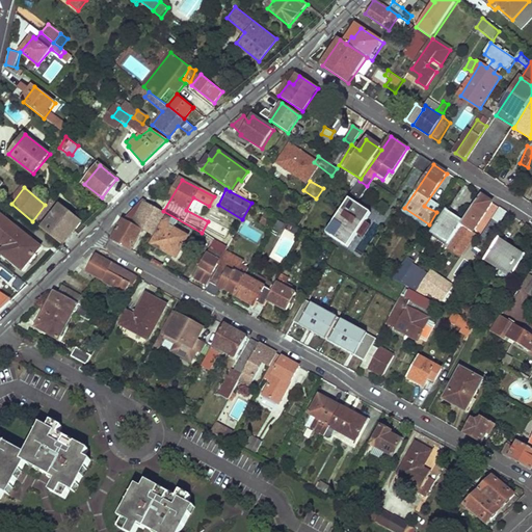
[(471,232),(472,233),(491,203),(481,195),(463,222),(453,238),(456,240),(458,238),(464,241),(471,232)]
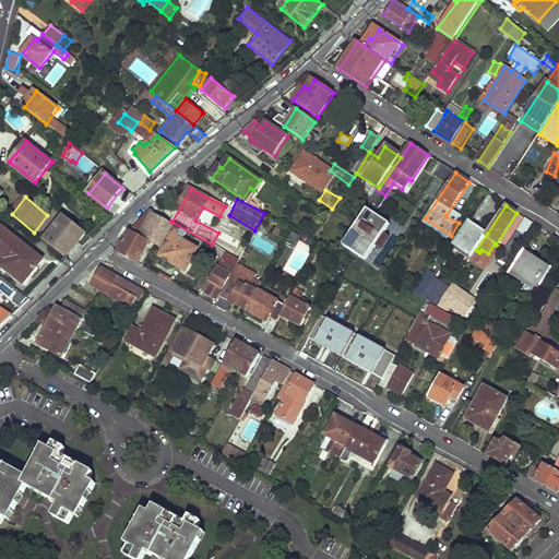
[(343,246),(366,261),(376,246),(384,234),(390,225),(367,210),(343,246)]
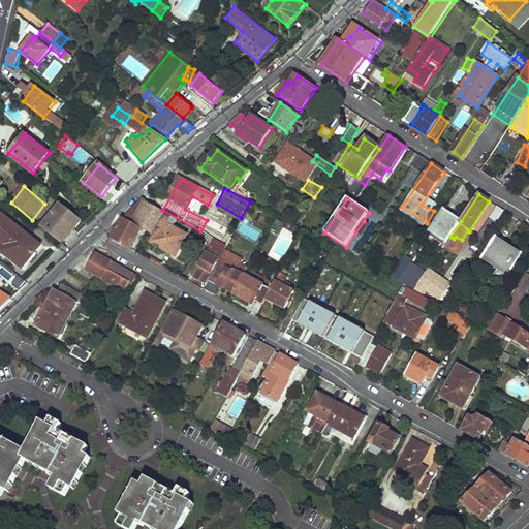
[(142,228),(156,237),(163,223),(172,227),(176,219),(144,201),(125,219),(142,228)]
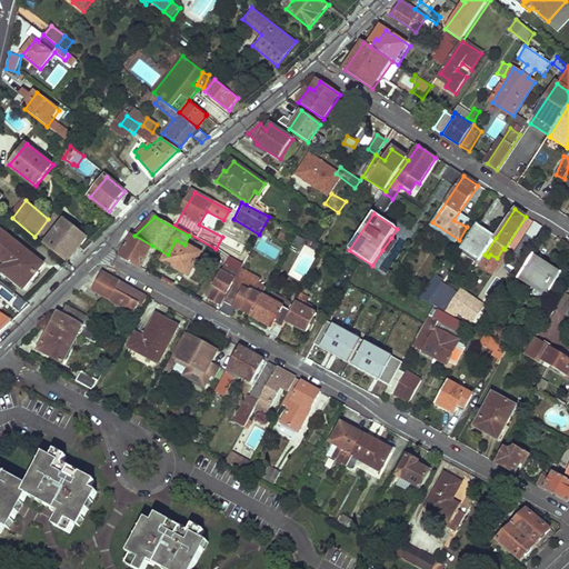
[(46,246),(68,263),(88,237),(67,220),(46,246)]
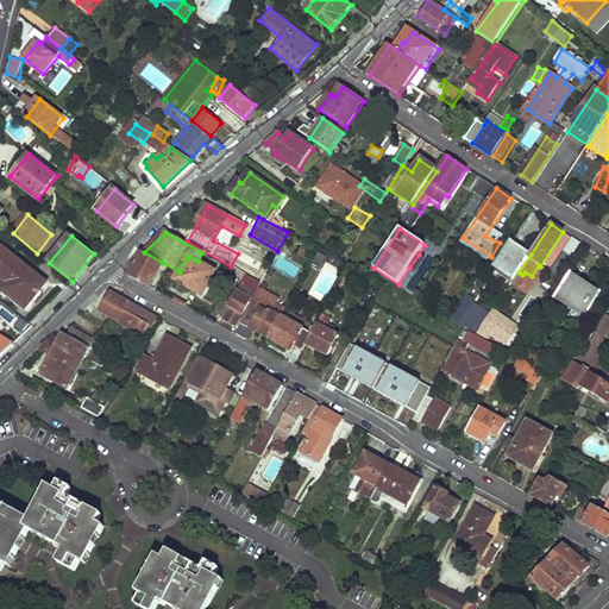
[(563,252),(571,258),(581,244),(572,238),(563,252)]
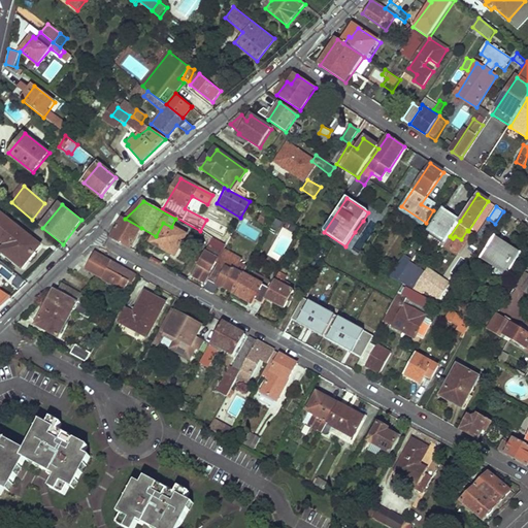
[(428,232),(444,243),(450,236),(460,221),(442,209),(428,232)]
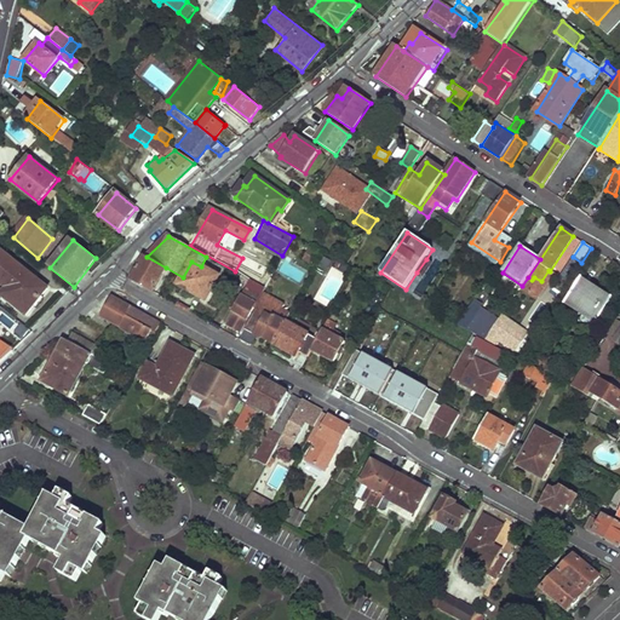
[(4,298),(30,320),(52,291),(0,248),(0,281),(10,291),(4,298)]
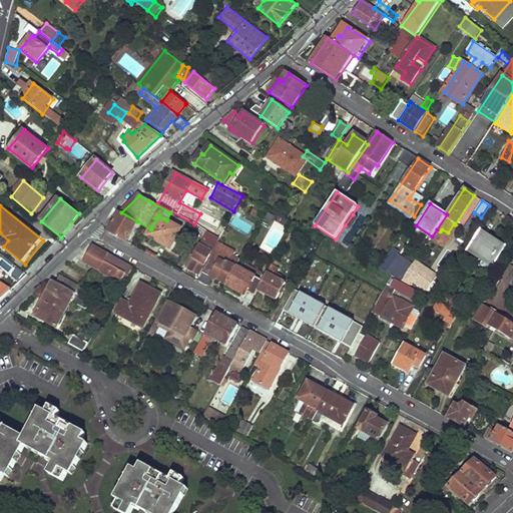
[(109,232),(127,241),(137,221),(121,212),(109,232)]
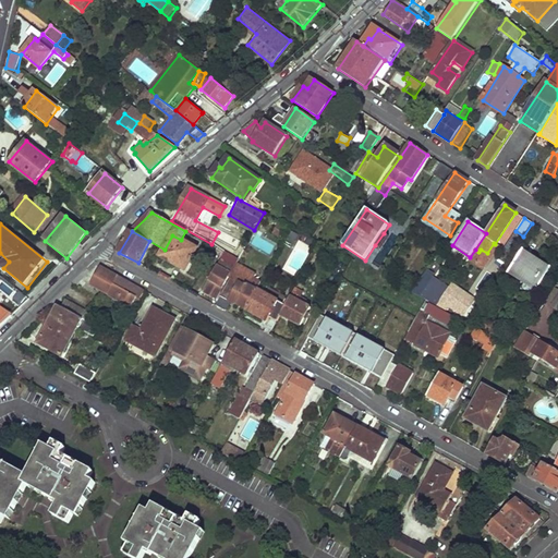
[(375,245),(380,250),(389,237),(384,233),(375,245)]
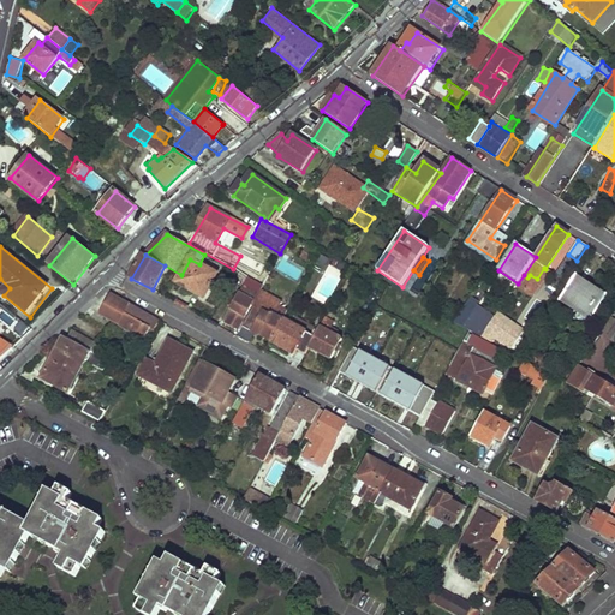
[(177,282),(203,298),(216,275),(199,264),(190,260),(181,275),(177,282)]
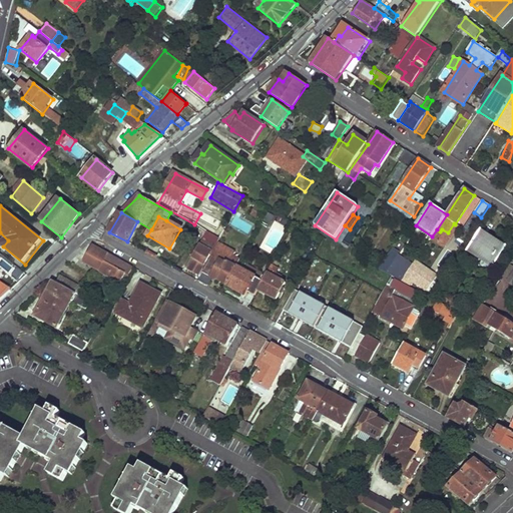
[(274,220),(260,247),(273,253),(287,227),(274,220)]
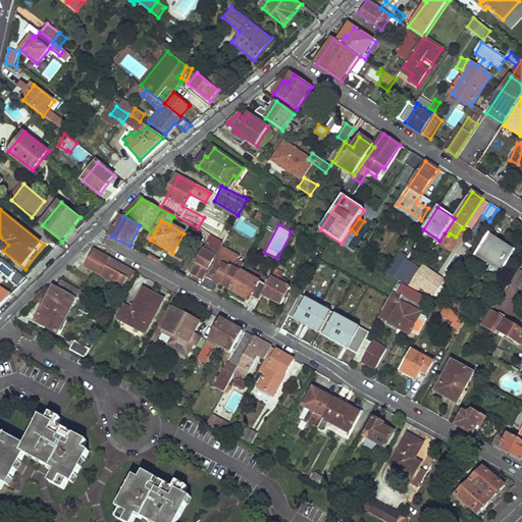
[(223,243),(229,231),(221,226),(215,238),(223,243)]
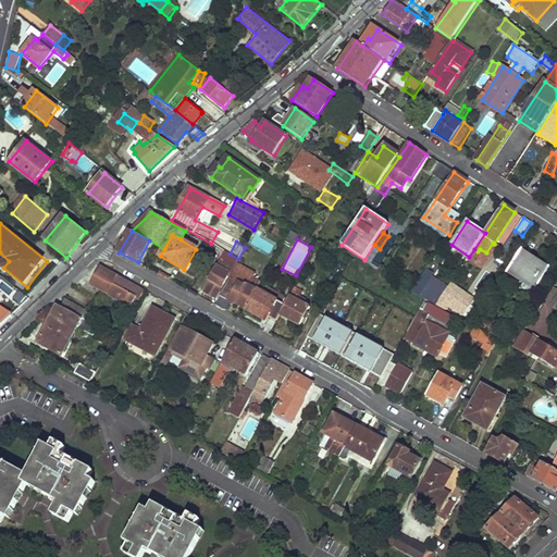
[(508,274),(535,292),(551,268),(523,250),(508,274)]
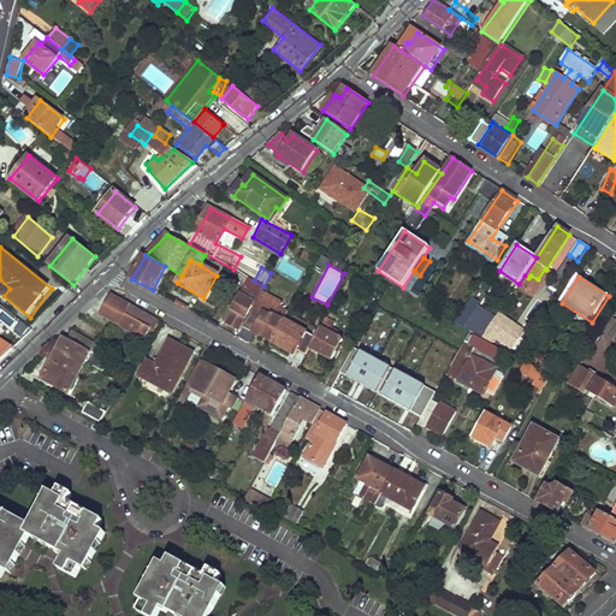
[(252,306),(253,307),(264,286),(254,280),(252,279),(227,324),(240,329),(252,306)]
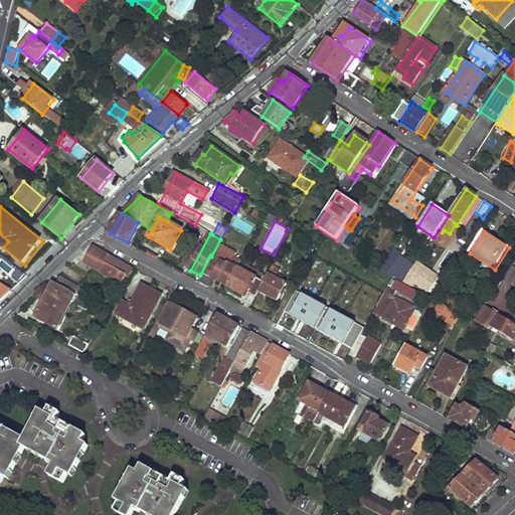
[(307,251),(317,256),(324,242),(315,237),(307,251)]
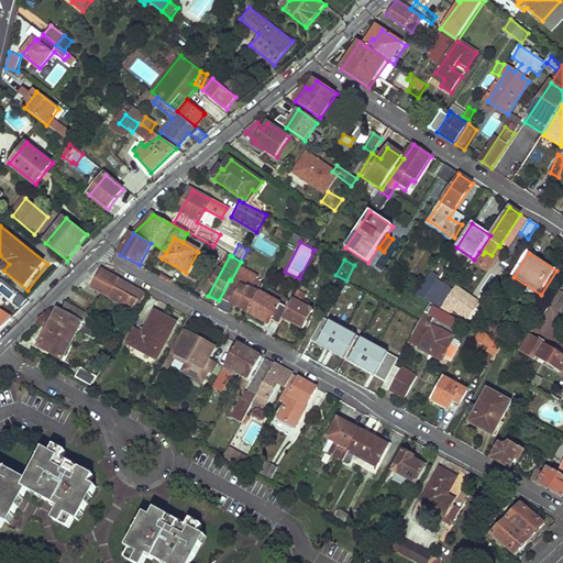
[(83,284),(91,290),(102,269),(99,268),(83,284)]
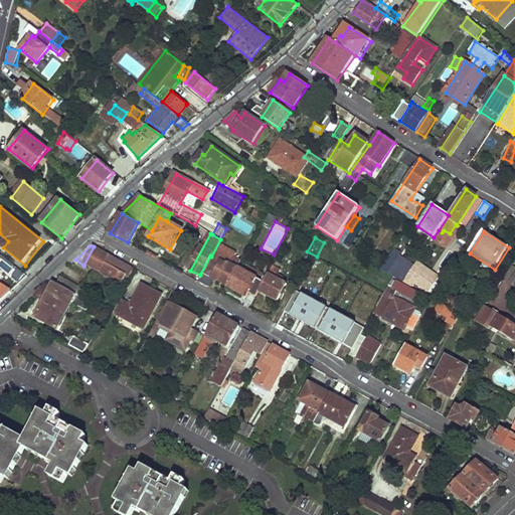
[(83,266),(121,286),(126,277),(128,277),(133,269),(94,246),(83,266)]
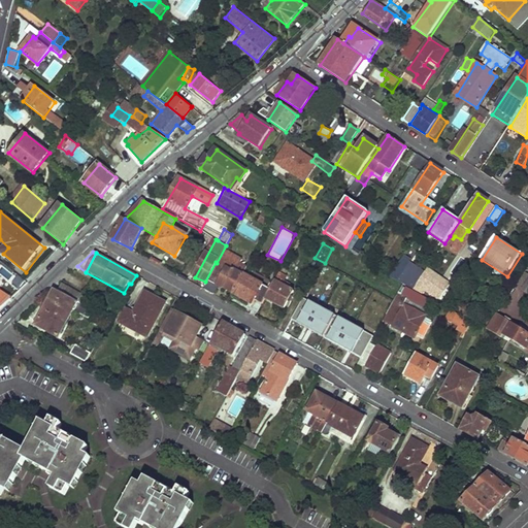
[(218,286),(233,295),(244,274),(234,269),(233,271),(219,264),(205,290),(213,295),(218,286)]
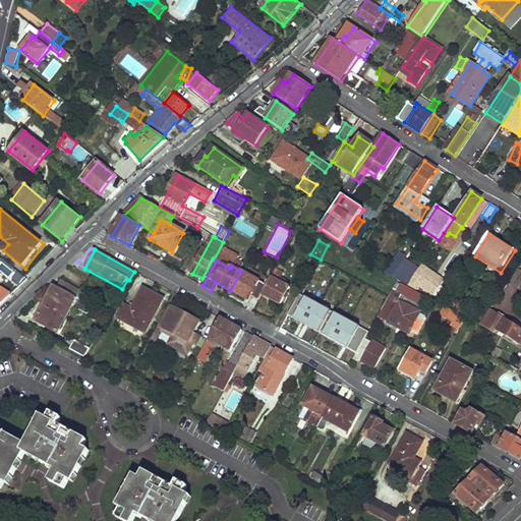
[(386,274),(408,287),(411,282),(418,271),(408,264),(404,270),(393,263),(386,274)]
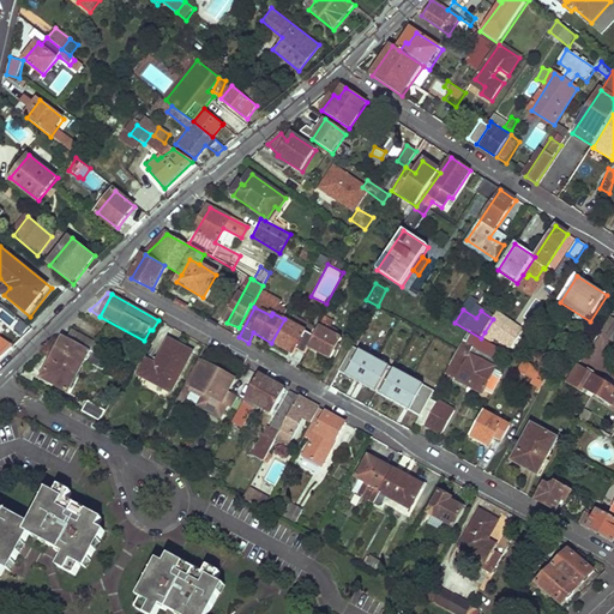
[(523,331),(497,314),(493,319),(519,336),(523,331)]
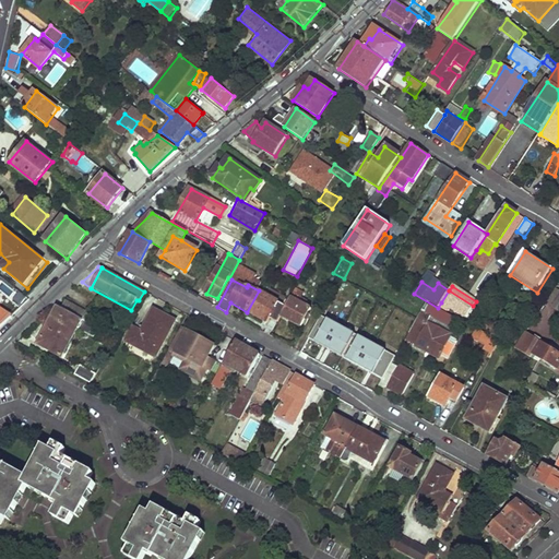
[(272,318),(280,322),(283,317),(288,306),(259,290),(247,312),(270,322),(272,318)]
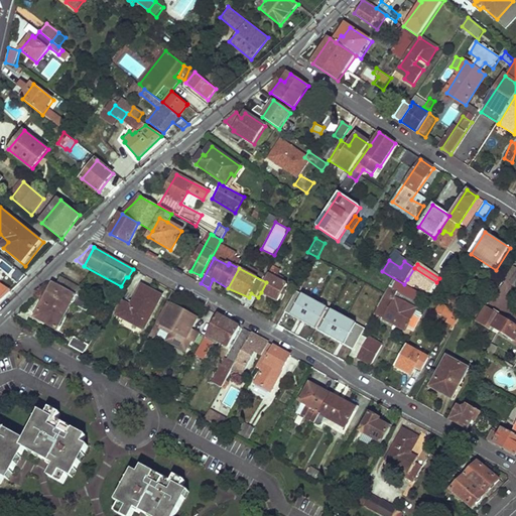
[(436,282),(414,268),(407,279),(429,294),(436,282)]
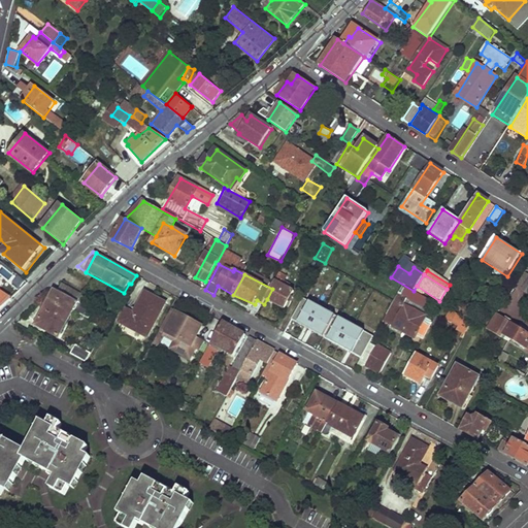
[(267,299),(286,309),(295,294),(289,291),(290,287),(284,284),(282,288),(275,283),(272,289),(267,299)]
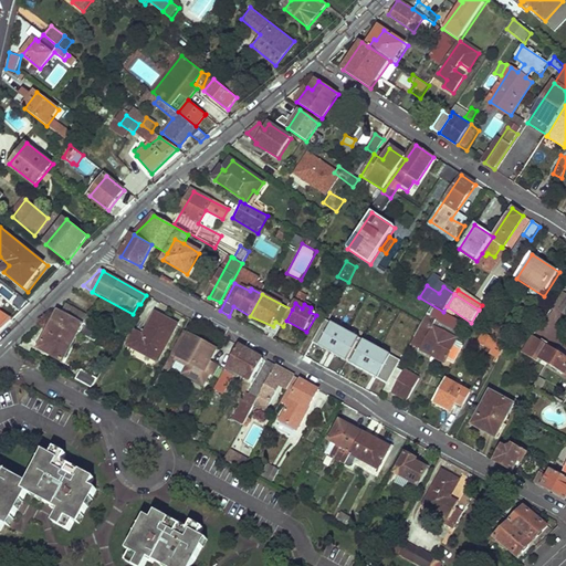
[(12,308),(18,315),(22,311),(17,304),(12,308)]
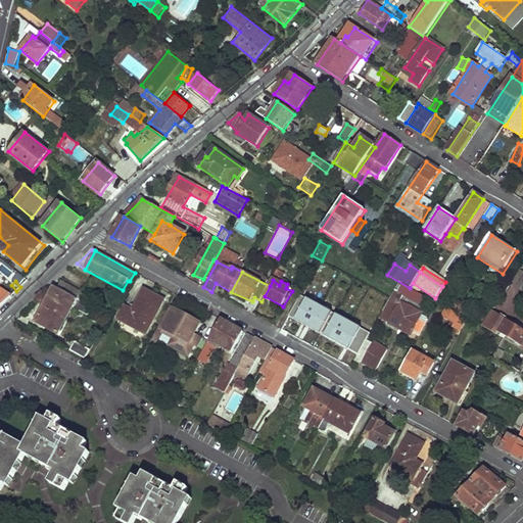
[(78,301),(88,307),(90,303),(85,300),(87,296),(62,283),(58,290),(78,301)]
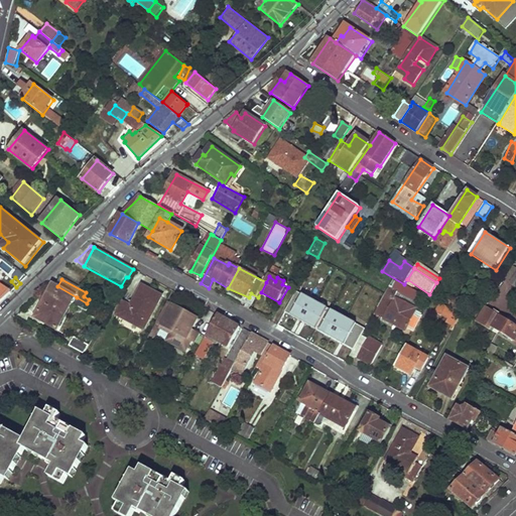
[(0,301),(11,291),(0,284),(0,301)]
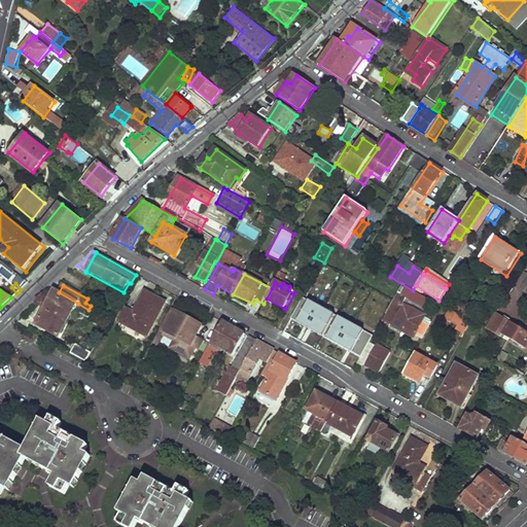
[(37,325),(59,338),(74,313),(78,304),(59,292),(56,290),(37,325)]
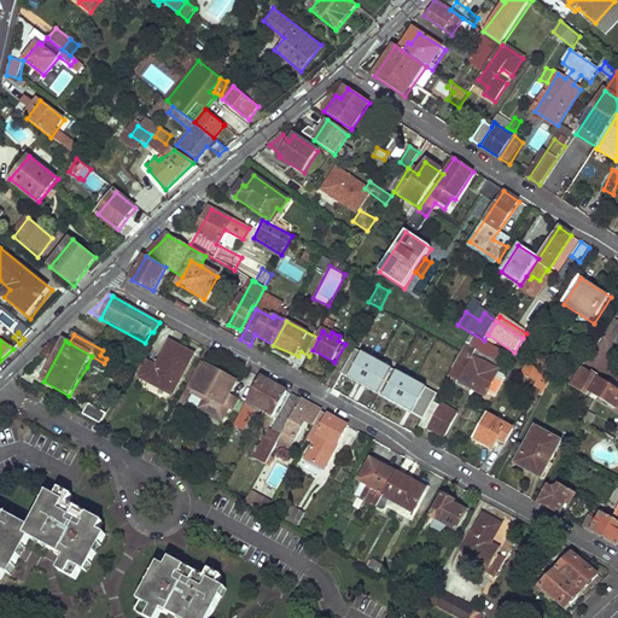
[(478,353),(503,367),(509,356),(483,342),(478,353)]
